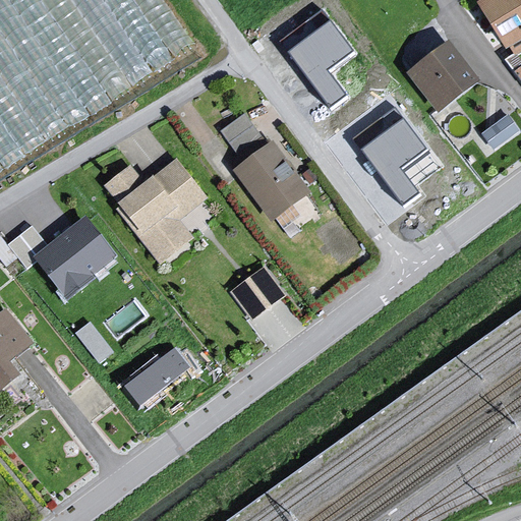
[(520,0),(491,0),(482,6),(515,57),(520,52),(520,0)]
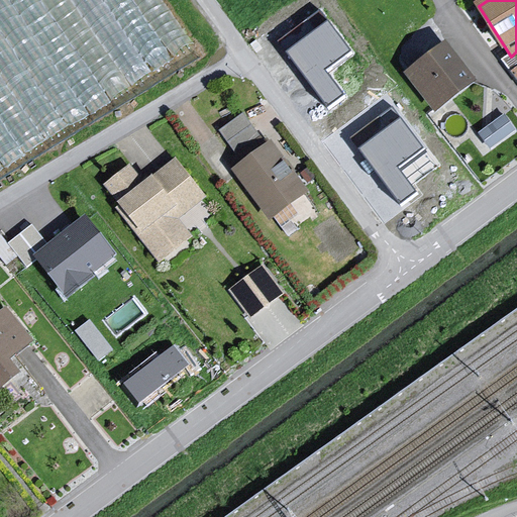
[(350,52),(328,20),(286,50),(327,108),(345,95),(326,70),(350,52)]
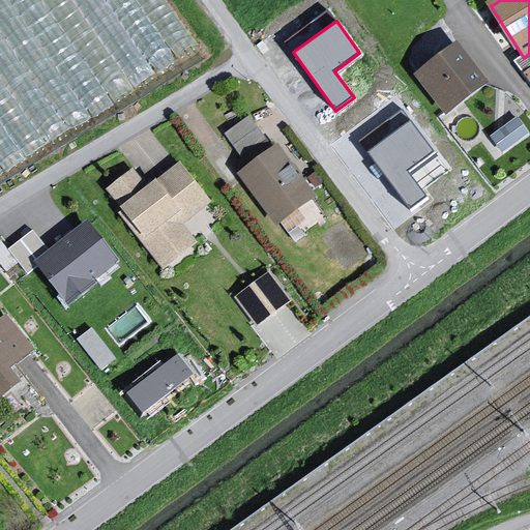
[(0,27),(0,61),(17,51),(0,27)]
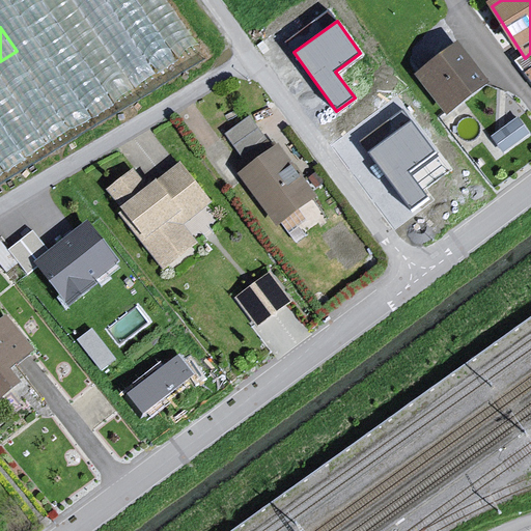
[(460,45),(420,77),(452,117),(493,85),(460,45)]
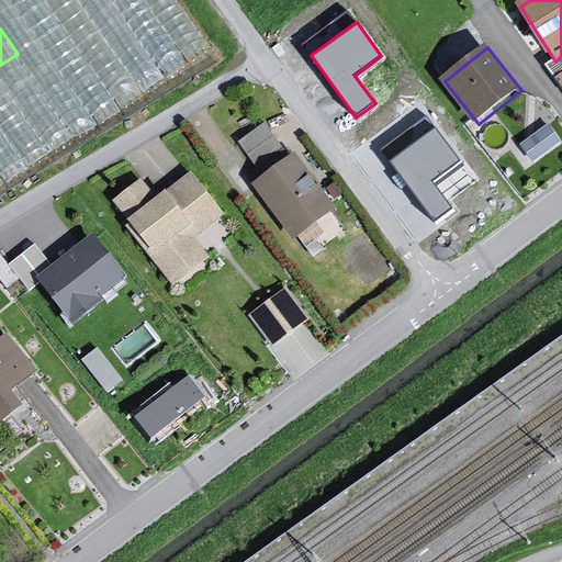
[(532,156),(561,138),(551,121),(523,138),(532,156)]
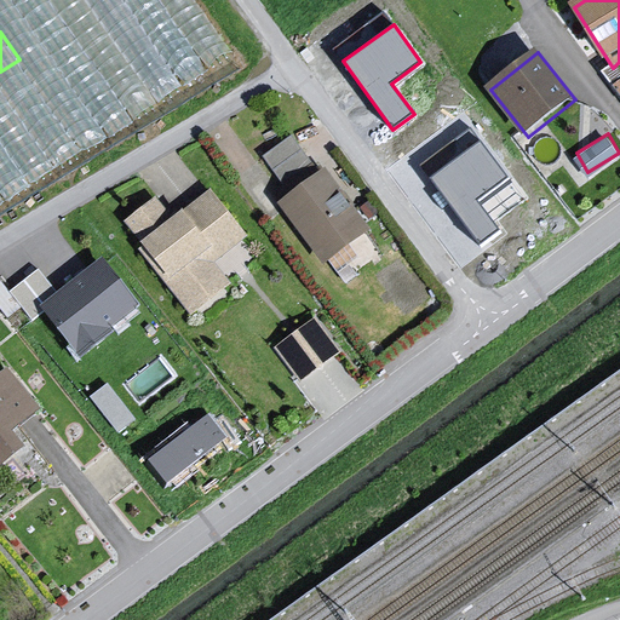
[(506,178),(480,141),(429,177),(478,246),(500,230),(477,200),(506,178)]
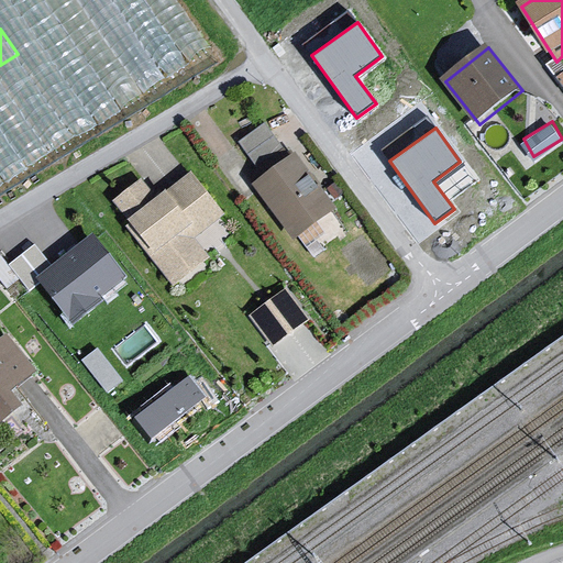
[(300,154),(255,187),(296,241),(335,212),(300,154)]
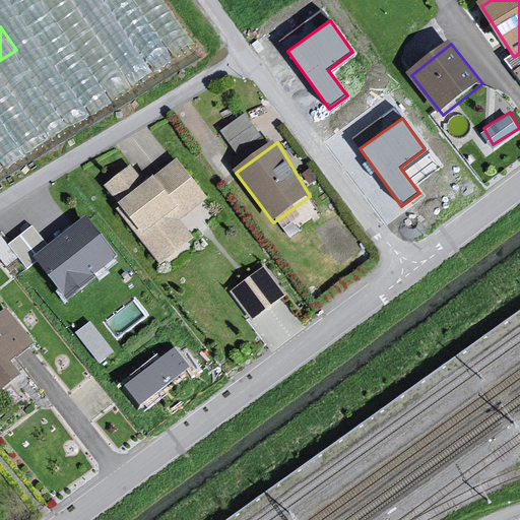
[(131,168),(104,189),(161,270),(195,242),(182,225),(209,203),(178,159),(147,187),(131,168)]
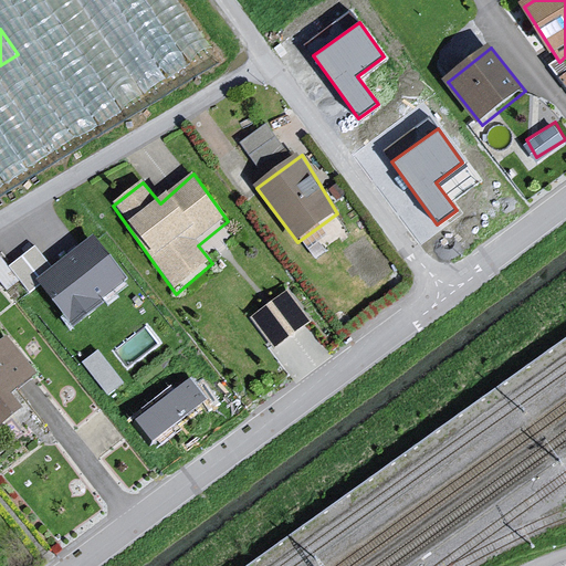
[(94,234),(38,278),(71,322),(127,278),(94,234)]
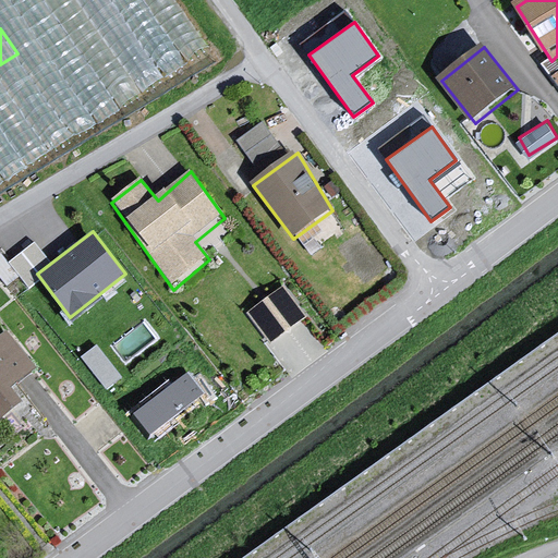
[(283,289),(250,316),(271,349),(305,322),(283,289)]
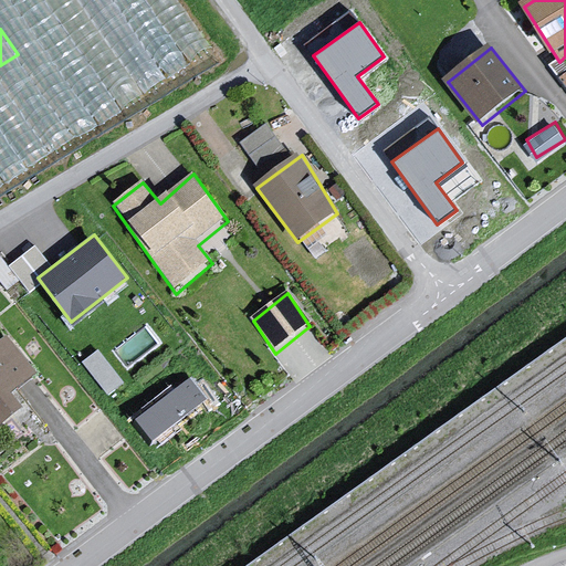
[(0,435),(28,415),(17,401),(40,378),(7,334),(0,338),(0,435)]
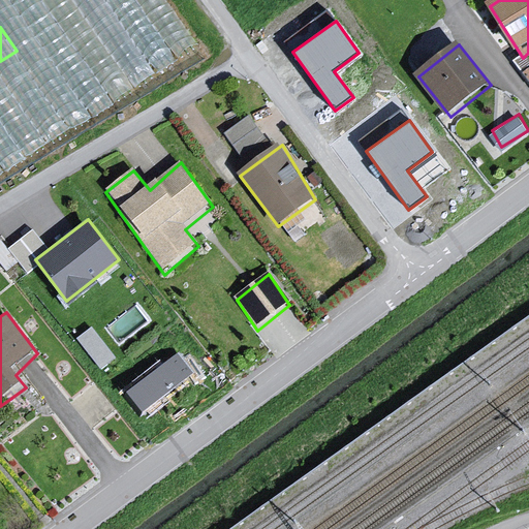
[(101,363),(116,354),(100,330),(86,339),(101,363)]
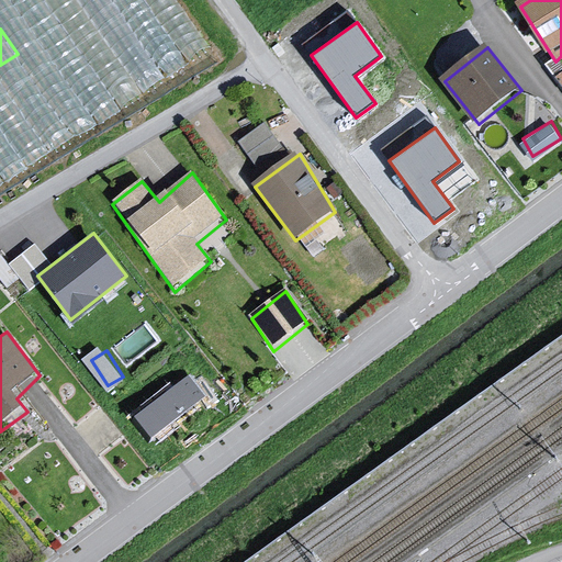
[(206,395),(190,373),(134,417),(150,438),(206,395)]
